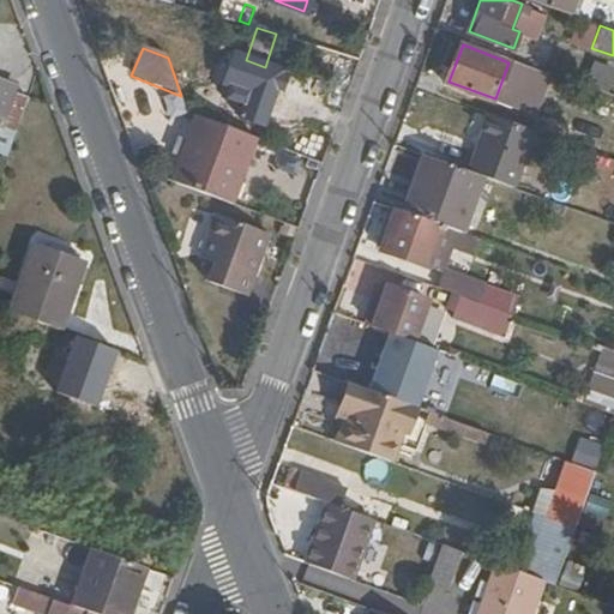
[(283,73),(265,67),(246,60),(233,56),(223,88),(230,90),(247,96),(245,107),(240,120),(264,128),(275,97),(280,98),(286,82),(281,80),(283,73)]
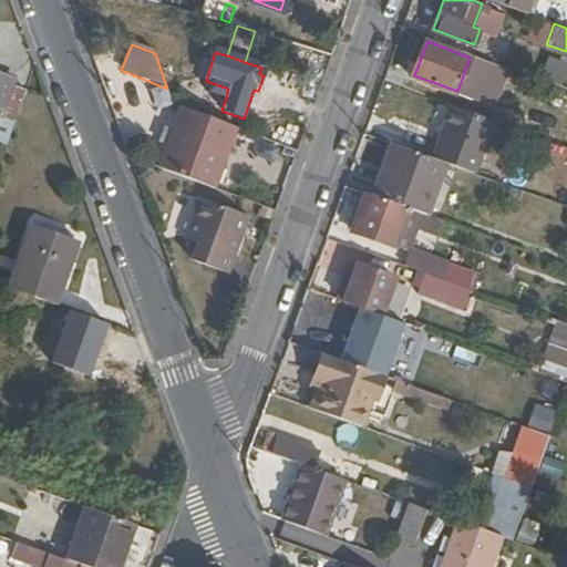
[(566,63),(549,57),(542,76),(562,84),(566,69),(566,63)]
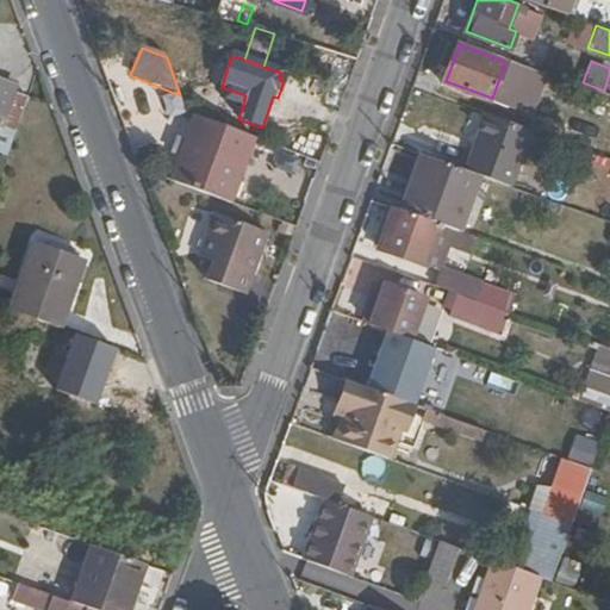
[(546,72),(522,63),(509,98),(533,106),(546,72)]
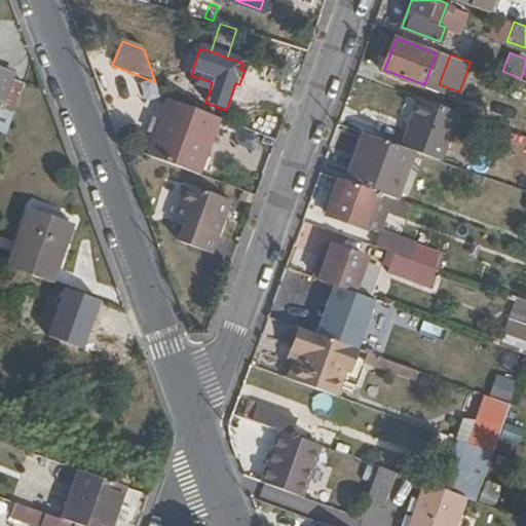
[(15,73),(0,67),(0,106),(2,107),(15,112),(26,82),(13,78),(15,73)]
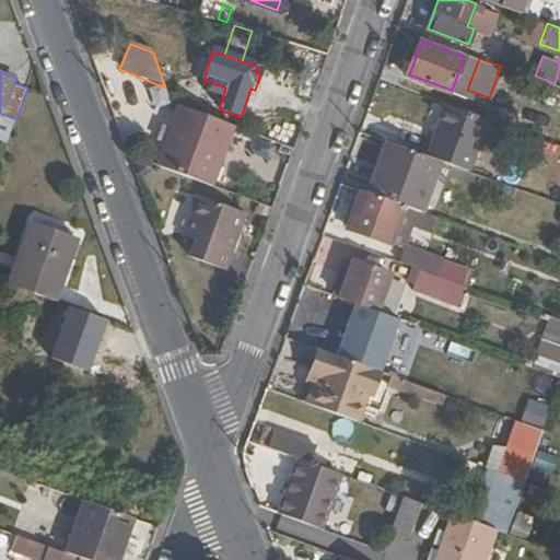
[(207,92),(223,97),(225,88),(210,82),(207,92)]
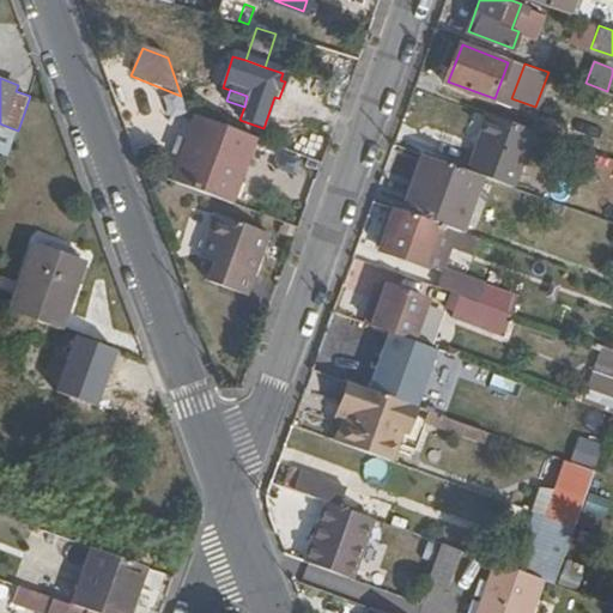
[(505,119),(466,104),(444,161),(481,175),(491,178),(508,133),(502,131),(505,119)]
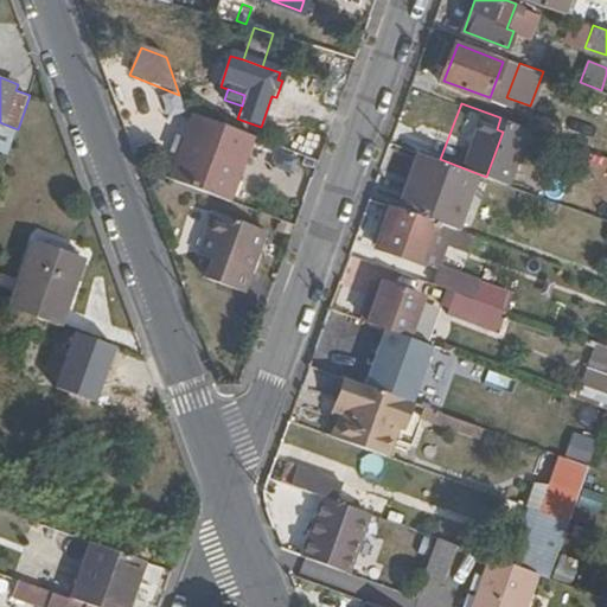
[(231,205),(255,141),(241,136),(196,120),(186,145),(180,159),(172,183),(231,205)]
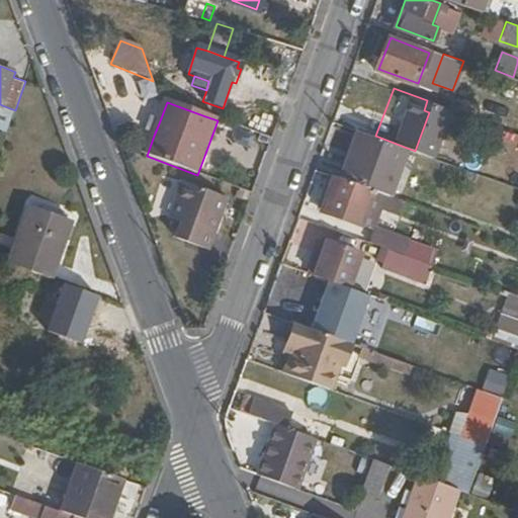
[(0,109),(0,130),(4,132),(11,114),(0,109)]
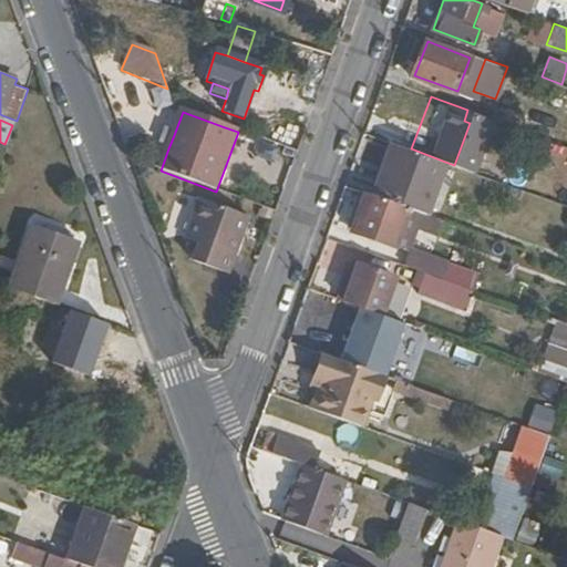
[(168,148),(174,135),(166,132),(162,145),(168,148)]
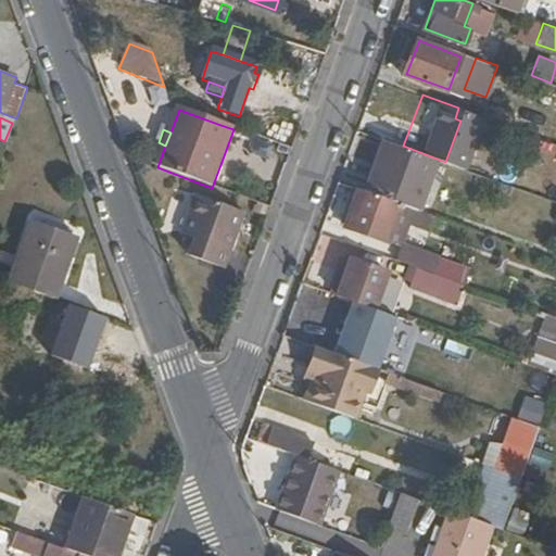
[(250,137),(245,152),(267,159),(272,142),(250,137)]
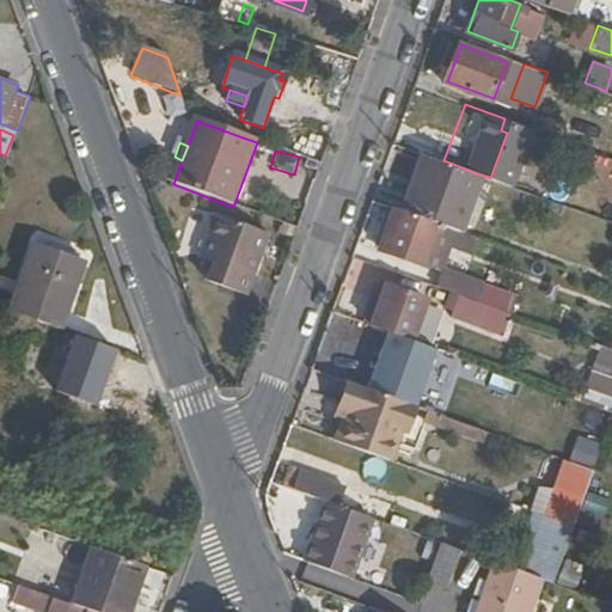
[(423,153),(416,151),(403,187),(411,190),(411,189),(415,176),(423,153)]
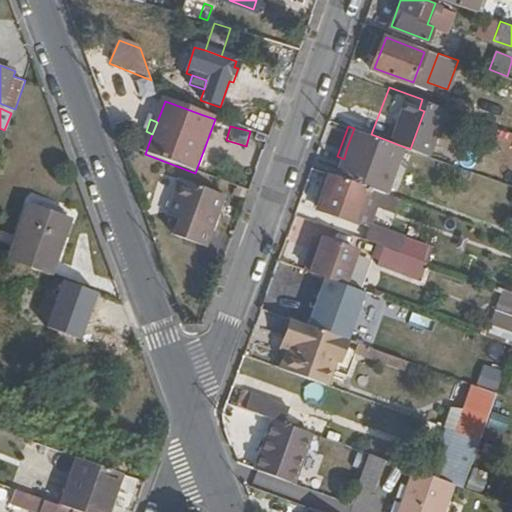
[(386,192),(402,146),(371,134),(354,128),(347,147),(352,148),(349,159),(344,158),(344,159),(338,174),(365,184),(386,192)]
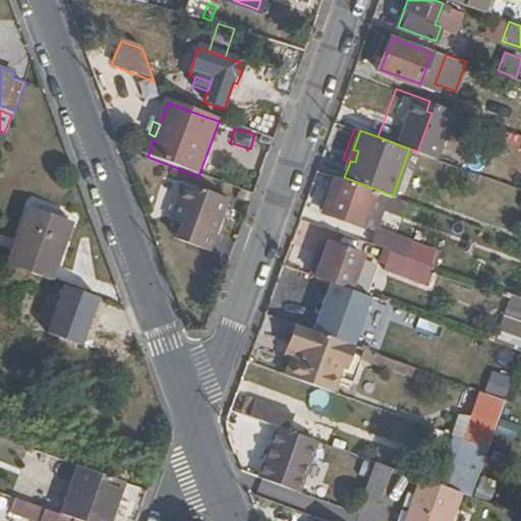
[(358,151),(353,150),(350,161),(355,162),(358,151)]
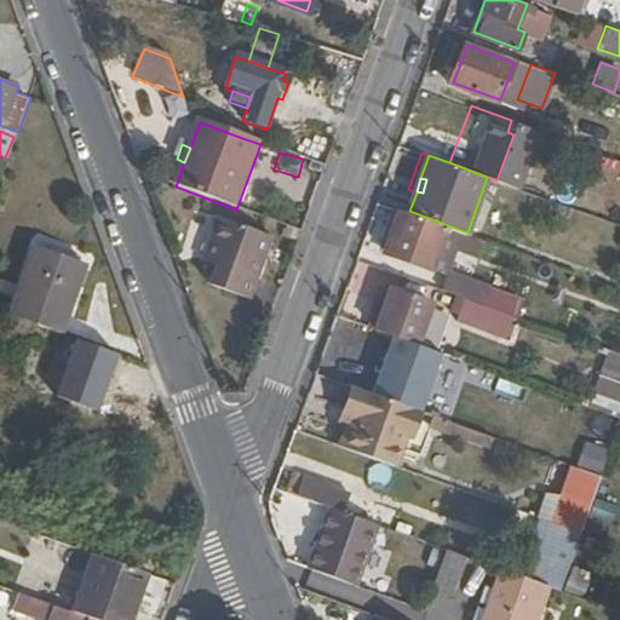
[(409,211),(402,208),(385,252),(428,268),(440,231),(442,223),(409,211)]
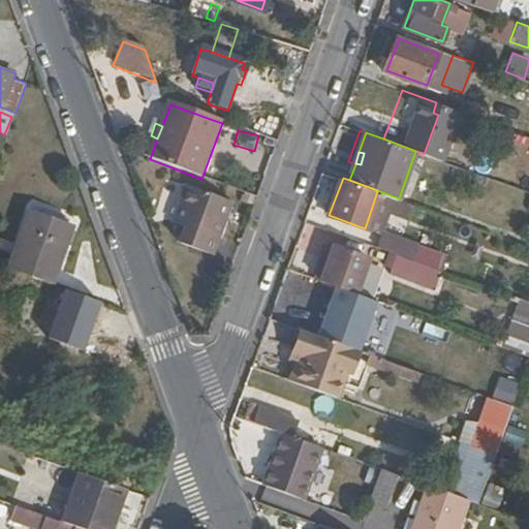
[(231,204),(187,186),(173,224),(185,230),(179,245),(213,257),(231,204)]
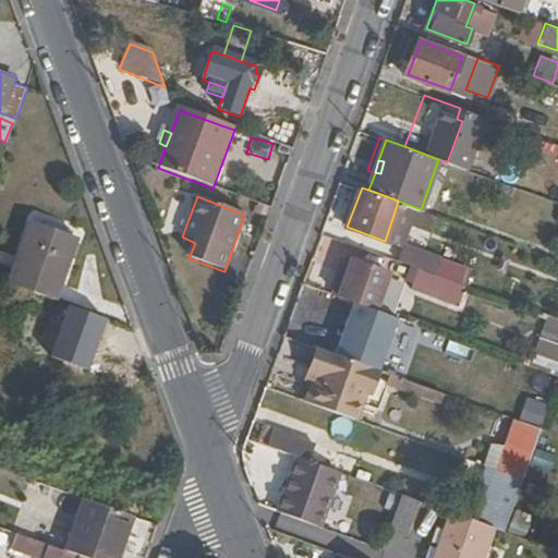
[(398,201),(396,208),(399,209),(407,220),(419,226),(424,210),(421,209),(398,201)]
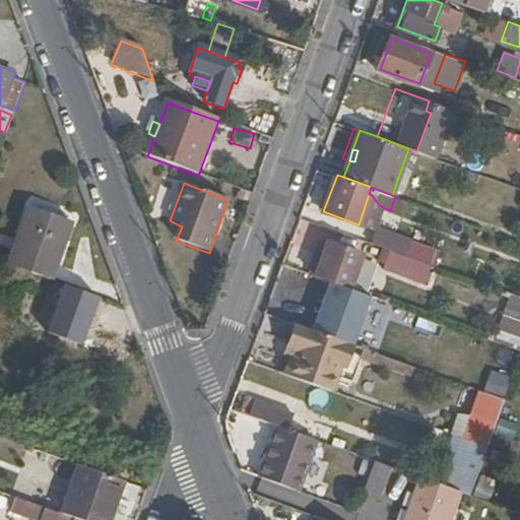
[(395,196),(390,210),(401,213),(406,200),(395,196)]
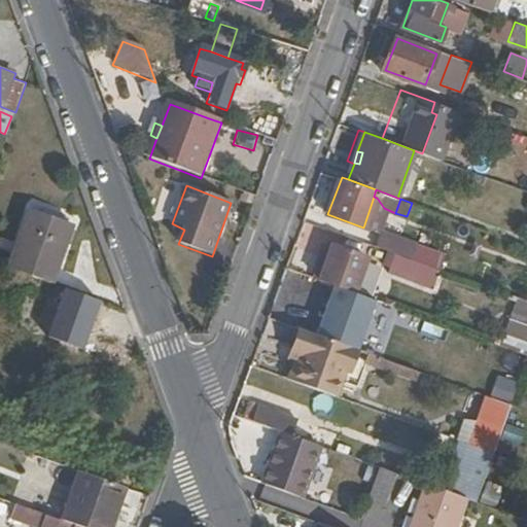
[(10,270),(50,284),(65,243),(70,229),(72,223),(33,209),(10,270)]
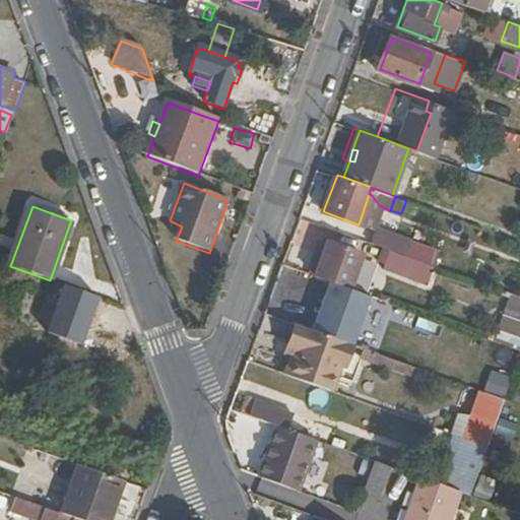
[(69,225),(64,240),(71,242),(75,228),(69,225)]
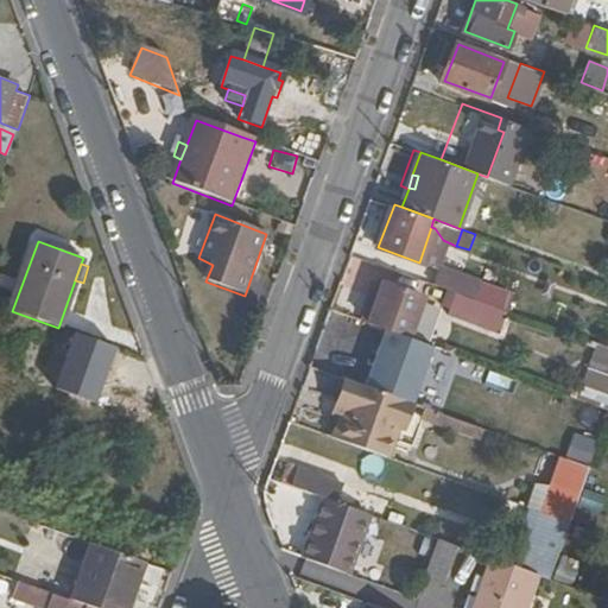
[(457,292),(475,298),(481,283),(441,268),(435,284),(457,292)]
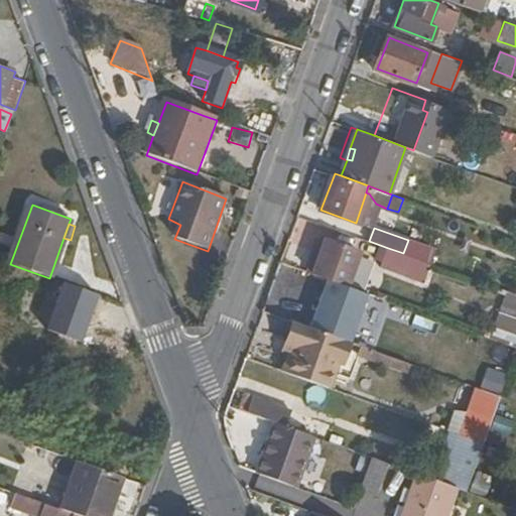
[(319,239),(307,270),(350,286),(360,253),(319,239)]
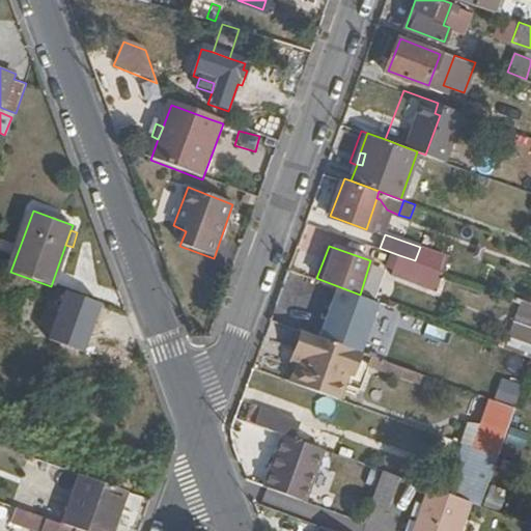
[(438,290),(444,271),(415,260),(399,255),(393,274),(438,290)]
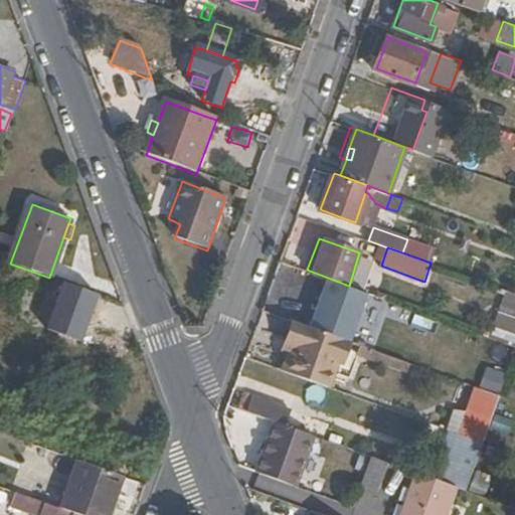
[(345,294),(313,282),(301,317),(333,329),(345,294)]
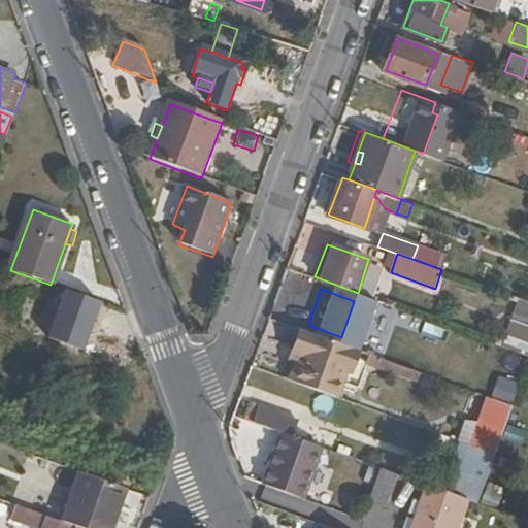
[(503,345),(527,354),(527,299),(521,297),(503,345)]
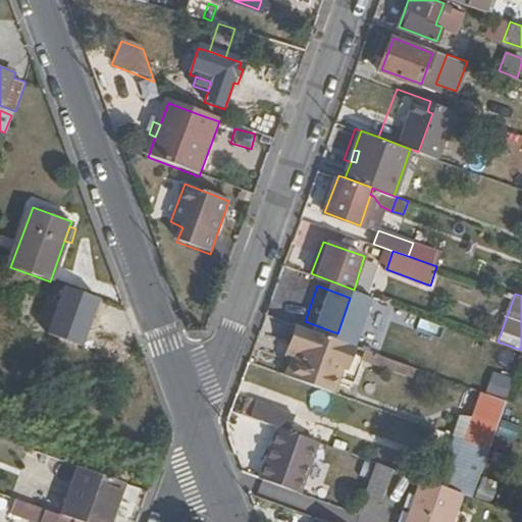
[(420,318),(416,327),(440,337),(445,327),(420,318)]
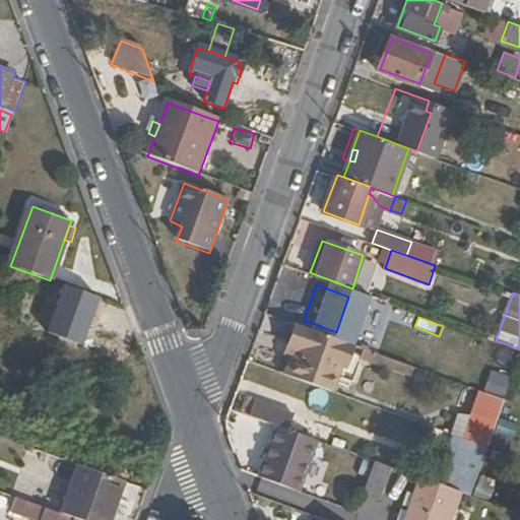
[(295,322),(287,342),(295,344),(302,325),(295,322)]
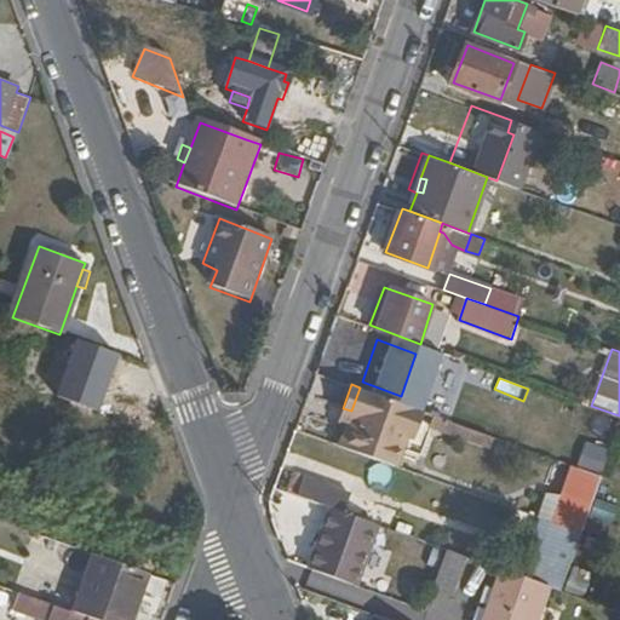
[(346,423),(339,445),(392,464),(401,443),(420,451),(432,414),(360,388),(351,411),(343,408),(339,420),(346,423)]
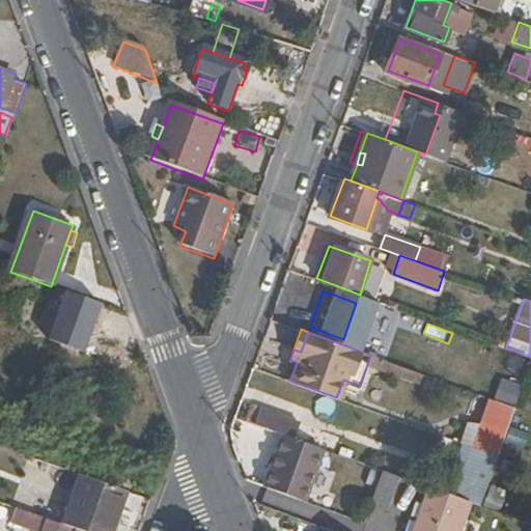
[(501,378),(495,397),(515,403),(522,384),(501,378)]
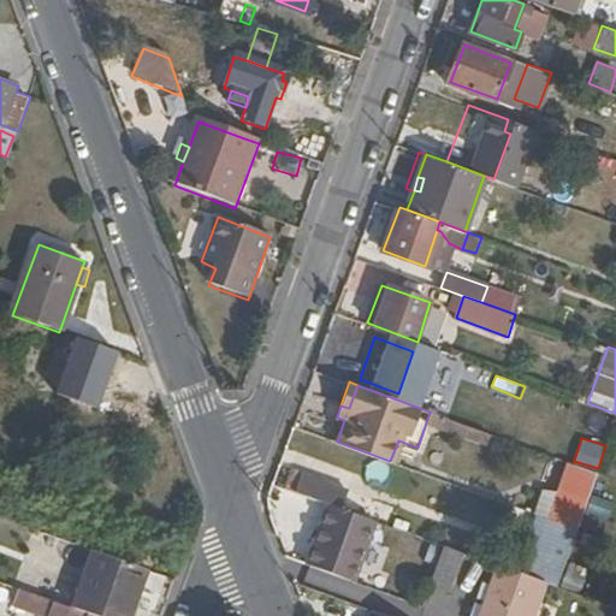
[(579,528),(598,472),(570,462),(550,519),(552,519),(579,528)]
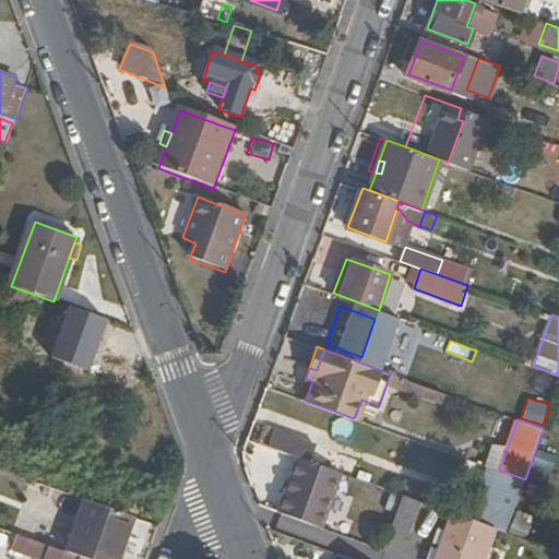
[(299,455),(314,461),(322,443),(269,423),(261,442),(299,455)]
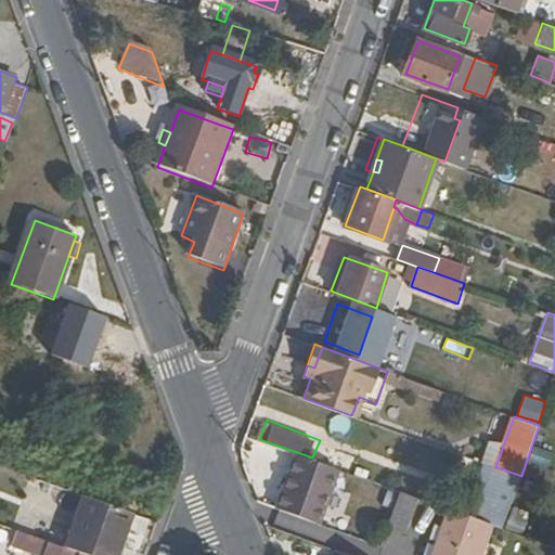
[(297,452),(278,506),(319,521),(338,467),(312,457),(297,452)]
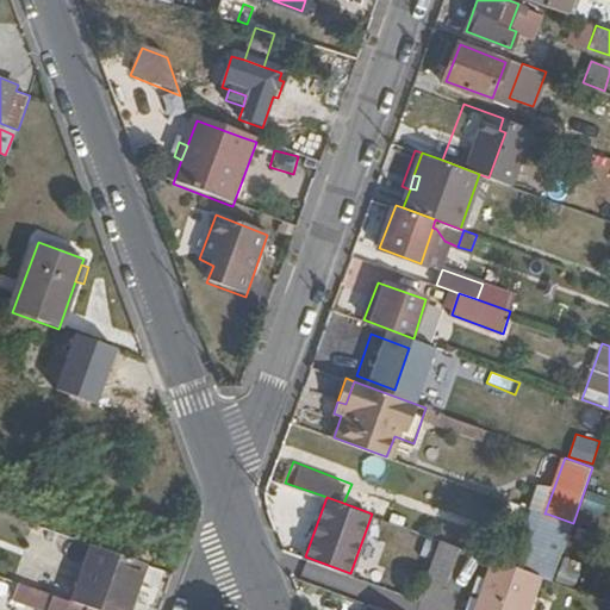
[(545,514),(537,510),(527,540),(535,543),(547,514),(545,514)]
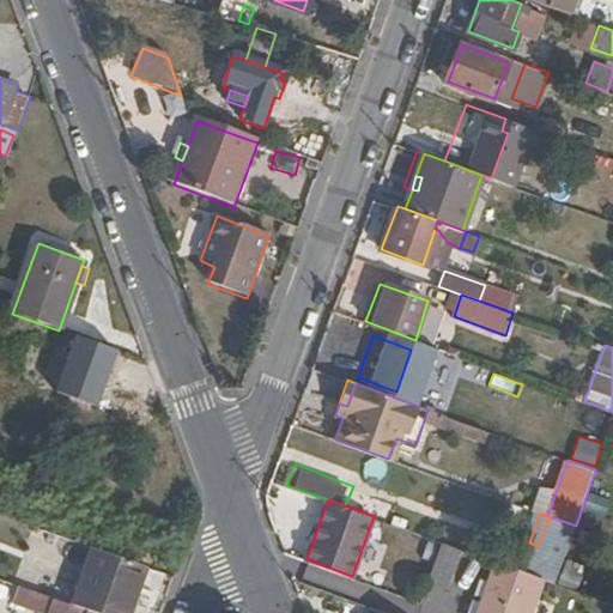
[(544,577),(556,582),(576,526),(550,516),(538,546),(529,542),(520,569),(544,577)]
